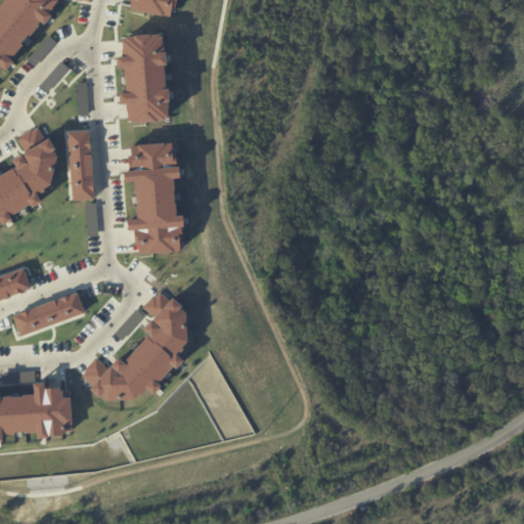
[(59,0),(50,12),(53,15),(45,26),(41,23),(11,58),(14,61),(7,70),(3,67),(0,70),(0,7),(6,0),(59,0)]
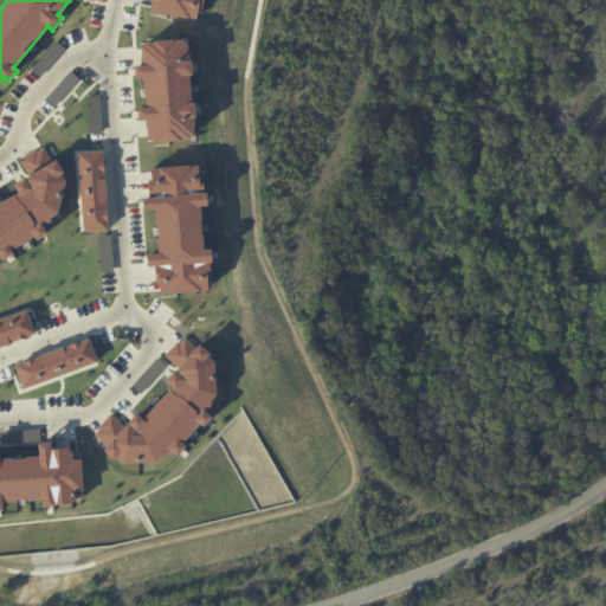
[(205,0),(201,21),(149,12),(150,0),(205,0)]
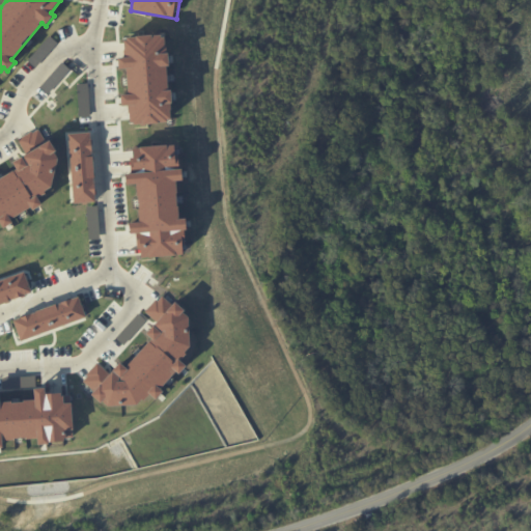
[(124,37),(165,33),(167,52),(170,52),(171,66),(168,66),(170,90),(173,90),(174,103),(172,103),(173,121),(132,124),(131,106),(123,107),(122,94),(129,94),(127,70),(120,70),(119,57),(126,57),(124,37)]
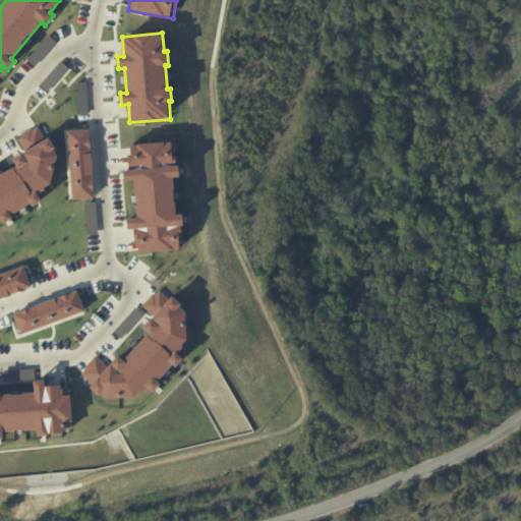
[(67,131),(89,129),(94,199),(71,200),(67,131)]
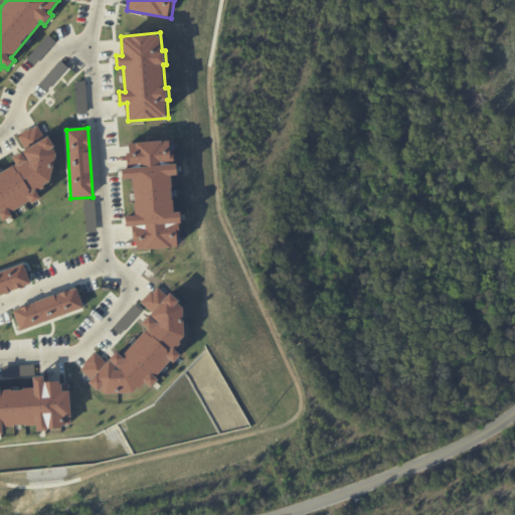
[(0,173),(16,164),(12,158),(49,136),(55,147),(54,148),(57,154),(51,181),(37,191),(41,198),(32,204),(30,201),(11,212),(13,216),(4,221),(0,215),(0,173)]
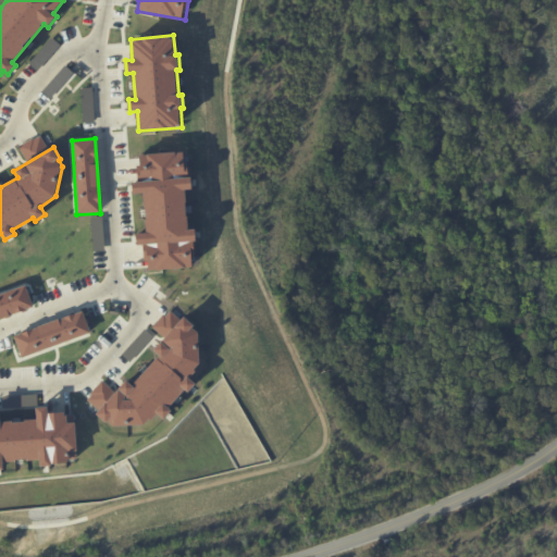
[(138,156),(188,151),(193,189),(187,190),(190,230),(197,229),(198,240),(195,242),(196,258),(194,258),(195,267),(148,270),(147,261),(145,261),(144,246),(138,246),(137,233),(147,233),(144,193),(134,194),(133,182),(140,182),(138,156)]
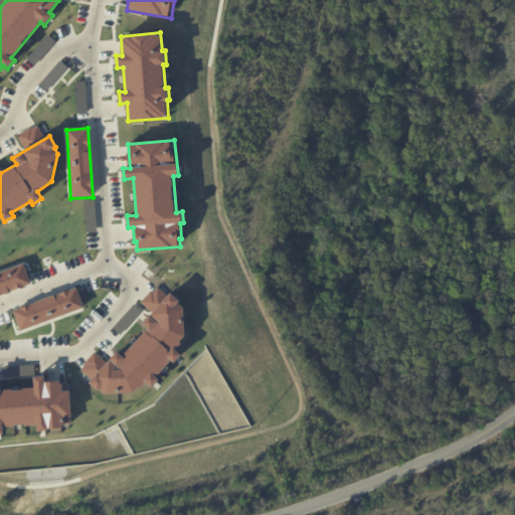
[(0,272),(23,264),(30,284),(0,295),(0,272)]
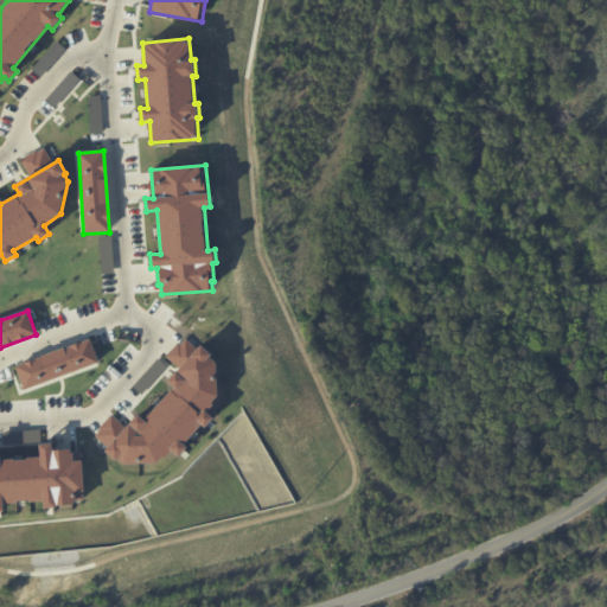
[(112,415),(126,428),(139,414),(145,419),(173,388),(167,381),(179,368),(165,356),(184,337),(198,349),(202,345),(213,355),(211,358),(218,363),(218,397),(206,410),(215,419),(206,428),(203,425),(185,445),(189,448),(180,458),(171,449),(158,464),(123,465),(106,452),(108,448),(93,434),(112,415)]
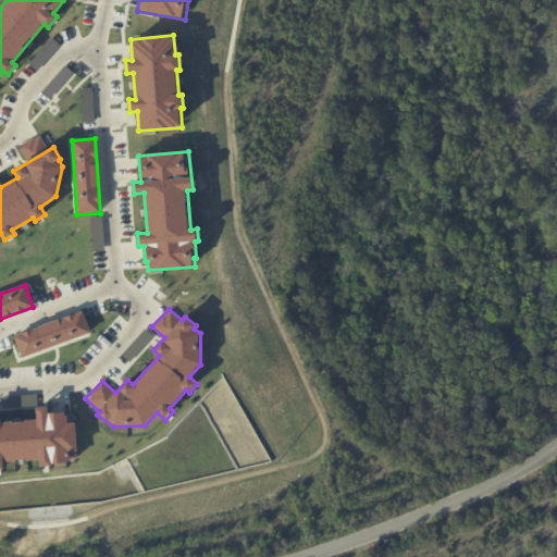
[(14,336),(83,310),(90,333),(21,358),(14,336)]
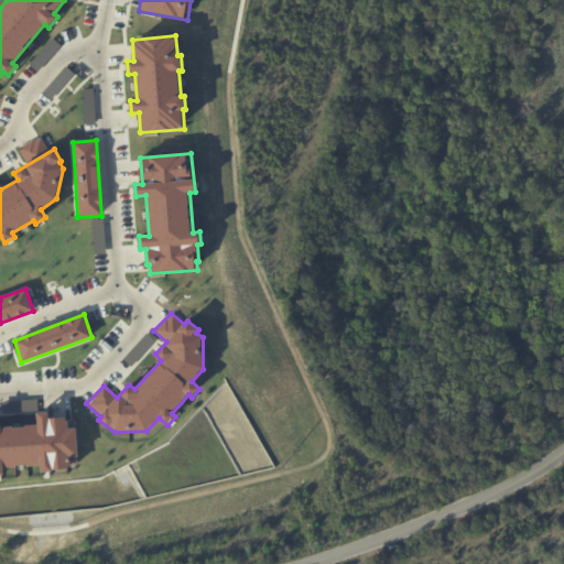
[(0,427),(38,424),(36,412),(49,412),(50,418),(66,418),(66,421),(68,420),(75,420),(79,464),(69,465),(71,469),(53,469),(53,472),(42,472),(41,465),(4,468),(4,476),(0,476),(0,427)]
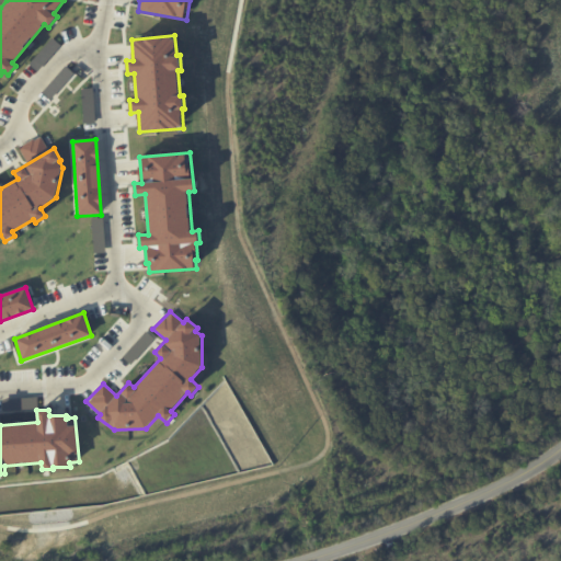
All buildings are outlined.
